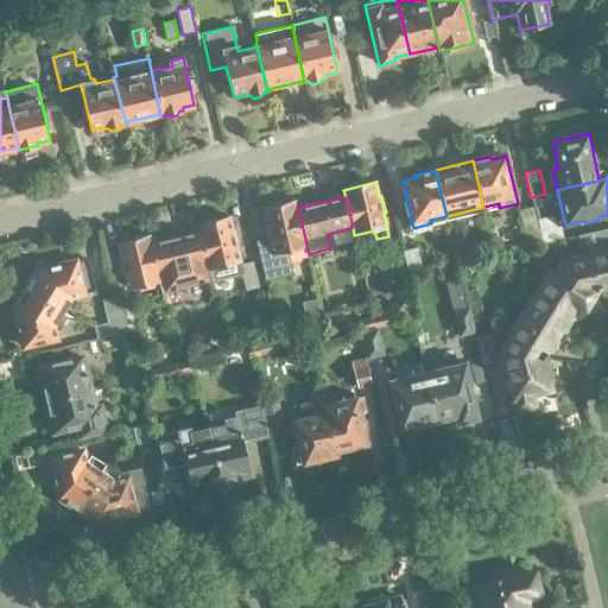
[(265,225),(268,240),(258,242),(266,279),(293,272),(287,249),(306,246),(305,239),(298,208),(297,201),(264,209),(267,225),(265,225)]
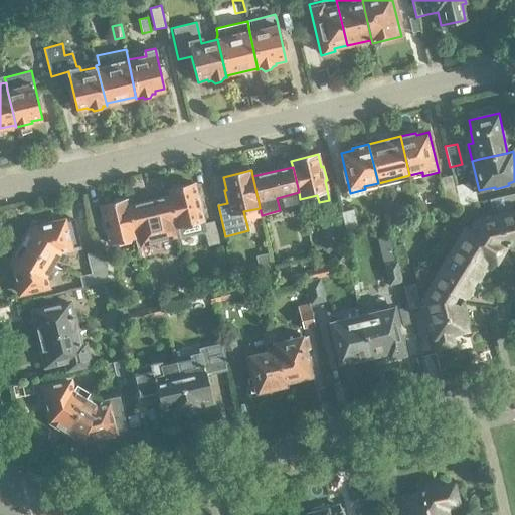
[(460,206),(457,194),(456,194),(451,175),(439,178),(447,209),(460,206)]
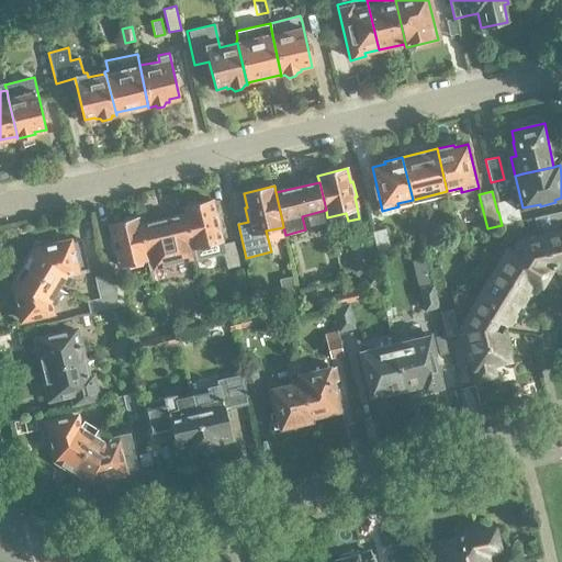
[(517,222),(521,221),(519,212),(517,212),(516,208),(515,208),(513,199),(496,202),(498,212),(502,225),(517,222)]
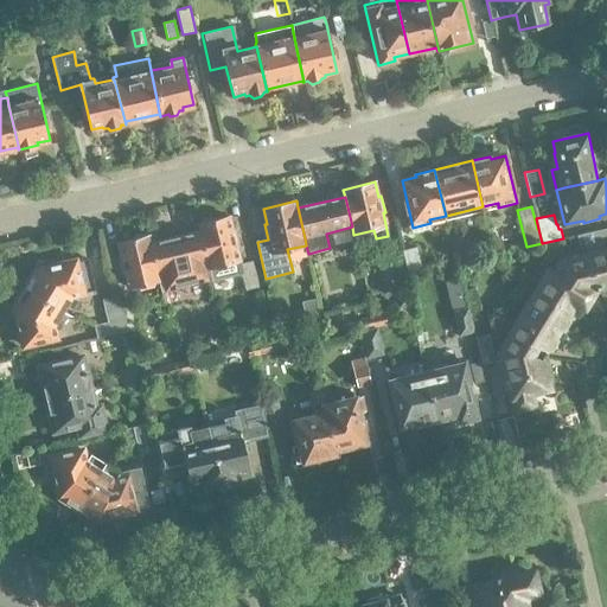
[(235,231),(231,216),(198,223),(199,229),(206,261),(211,281),(242,274),(246,289),(259,287),(251,261),(242,263),(238,247),(241,246),(237,230),(235,231)]
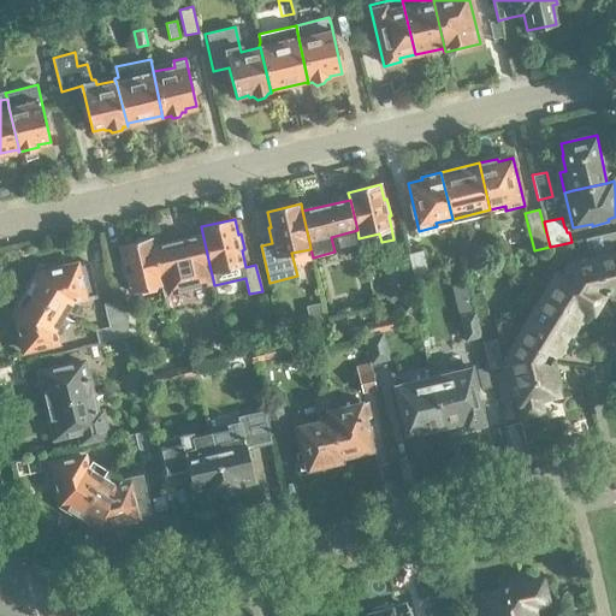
[(588,249),(587,250),(588,253),(593,252),(593,255),(604,292),(615,289),(615,250),(609,253),(608,248),(615,246),(615,231),(586,238),(588,249)]
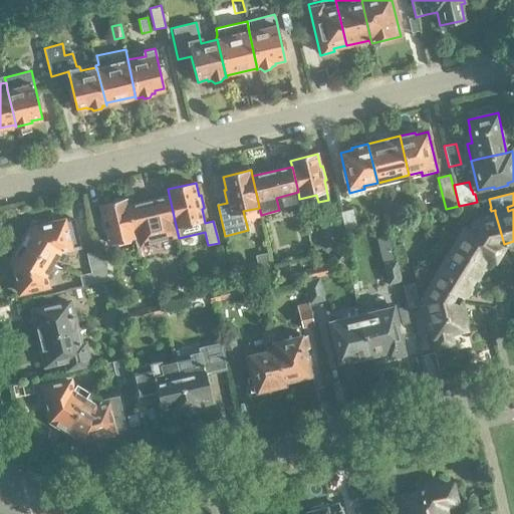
[(139,247),(179,238),(175,221),(169,194),(129,203),(135,230),(137,235),(139,247)]
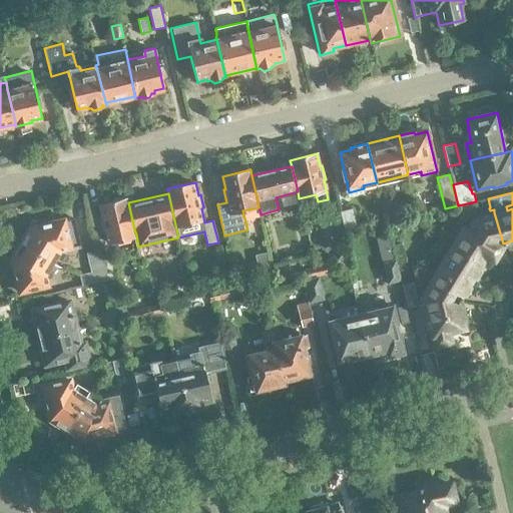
[(134,229),(128,202),(127,197),(99,203),(102,216),(101,217),(104,230),(105,230),(107,240),(136,234),(134,229)]
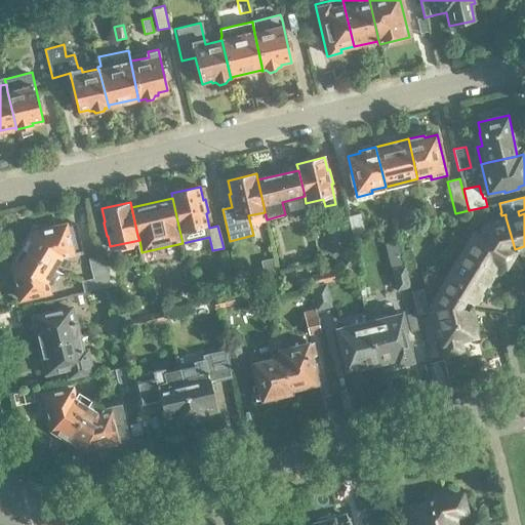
[(500,212),(500,213),(501,212),(499,203),(487,206),(483,207),(485,216),(500,212)]
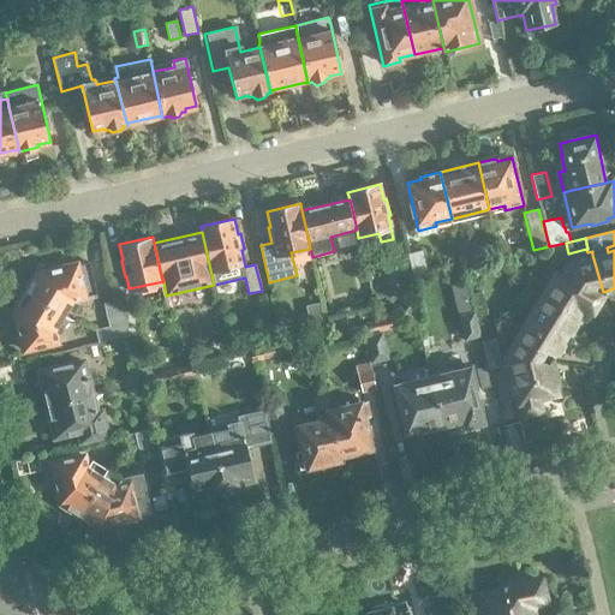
[(413,280),(429,276),(422,250),(407,254),(413,280)]
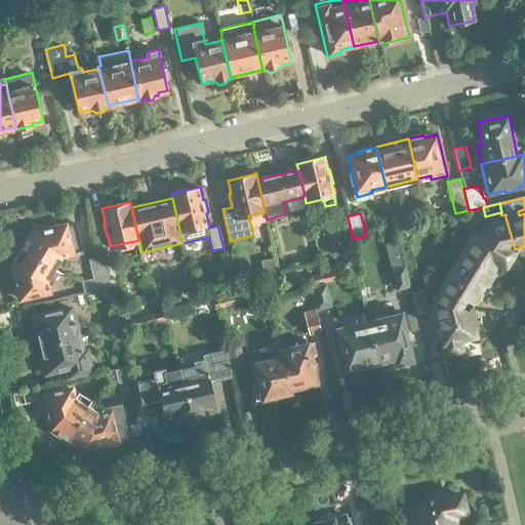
[(393,230),(405,227),(402,214),(390,216),(393,230)]
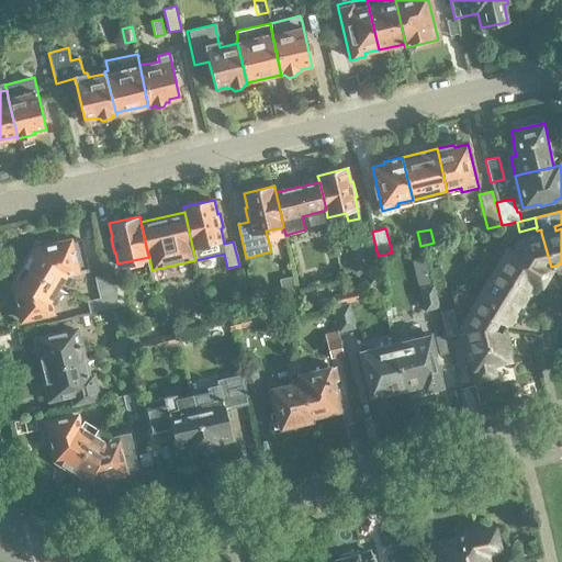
[(507,251),(497,269),(530,289),(536,292),(551,267),(541,233),(520,238),(510,254),(507,251)]
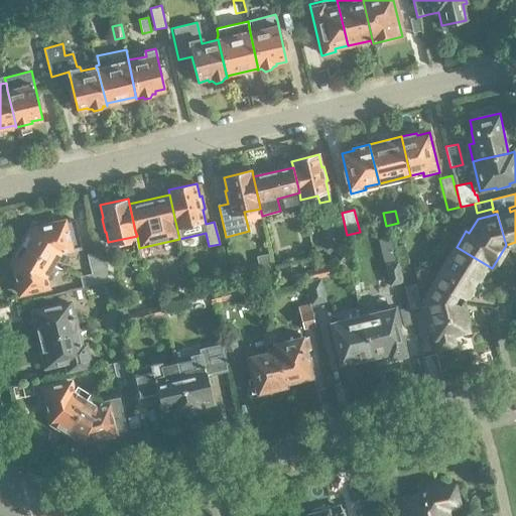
[(75,220),(66,222),(65,220),(31,228),(27,234),(25,233),(18,242),(53,264),(62,249),(80,245),(75,220)]
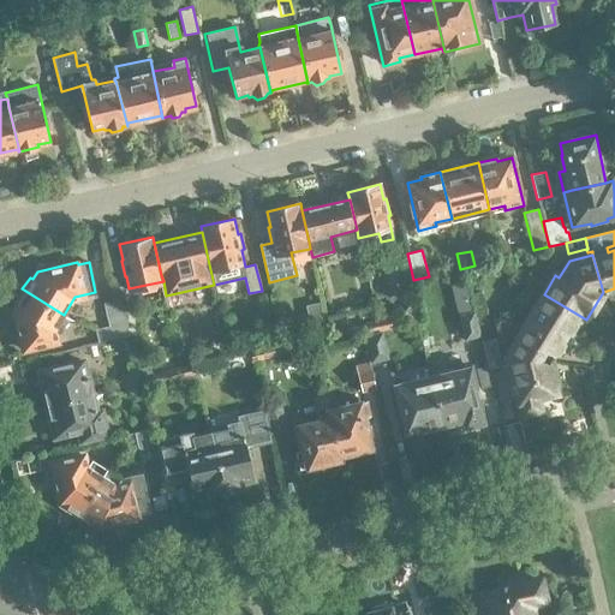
[(60,333),(70,320),(64,315),(22,288),(15,299),(18,302),(15,309),(23,348),(57,340),(54,330),(54,329),(60,333)]
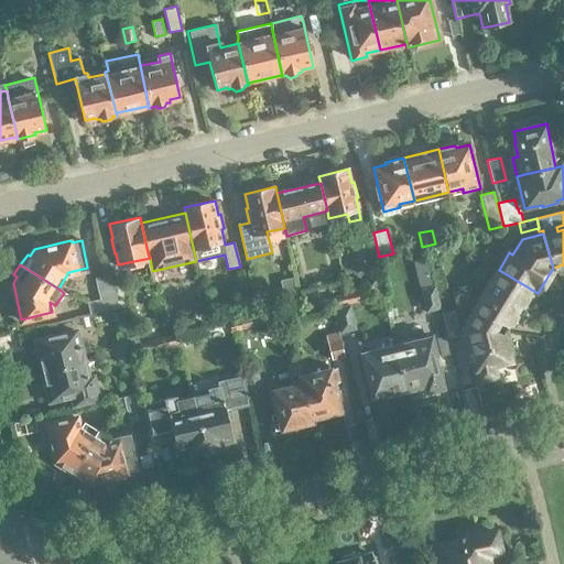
[(438,296),(446,294),(448,294),(443,268),(432,270),(435,285),(435,288),(438,296)]
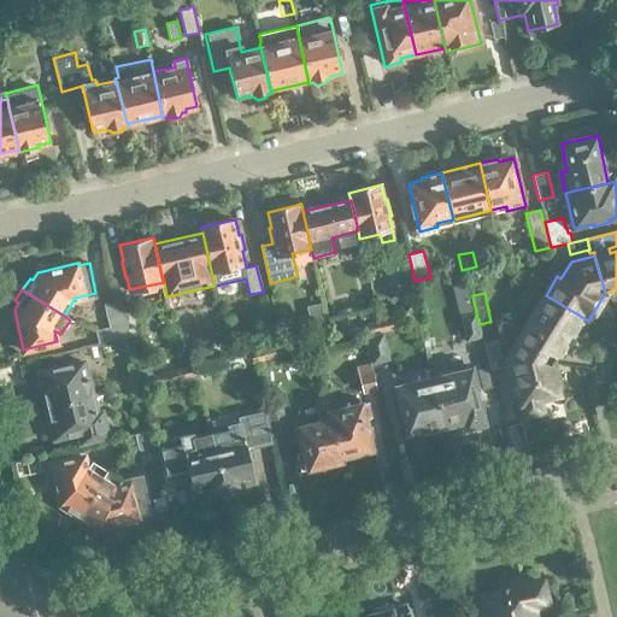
[(546,295),(517,340),(553,362),(554,362),(582,317),(546,295)]
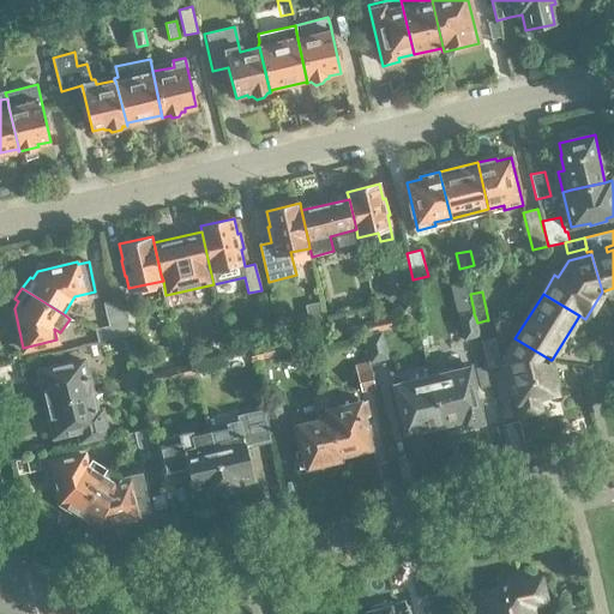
[(110,324),(113,336),(128,332),(120,299),(104,302),(109,324),(110,324)]
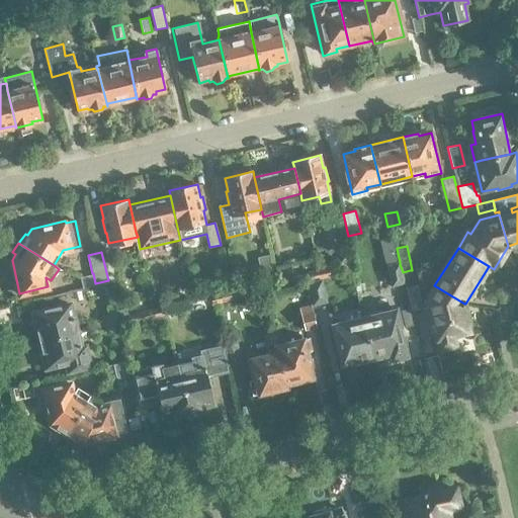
[(403,272),(400,264),(400,262),(385,265),(392,287),(406,284),(403,272)]
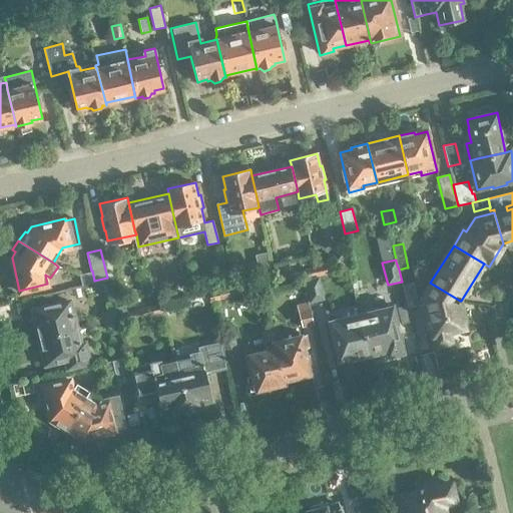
[(318,277),(319,277),(327,275),(326,265),(315,267),(318,277)]
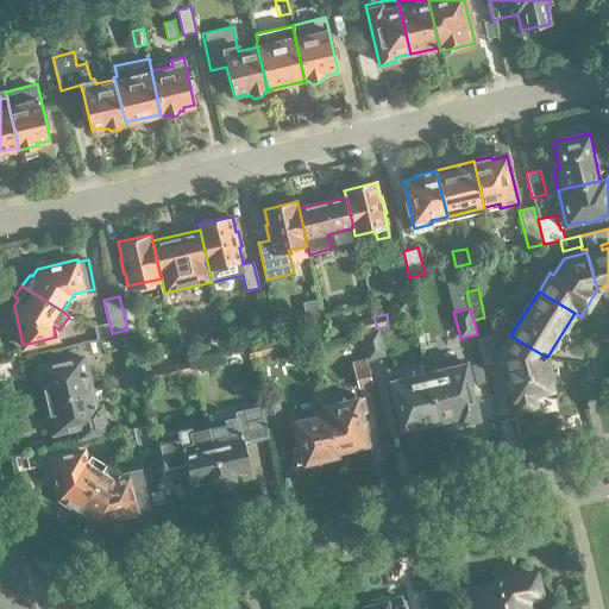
[(365,331),(377,328),(374,316),(362,319),(365,331)]
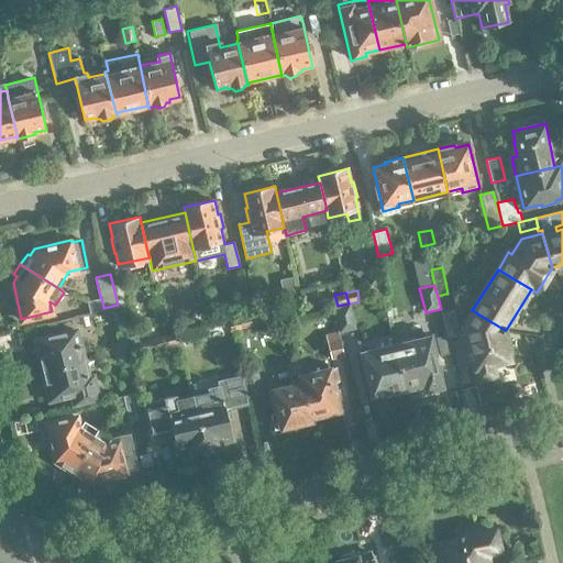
[(90,311),(103,308),(101,297),(100,297),(87,300),(90,311)]
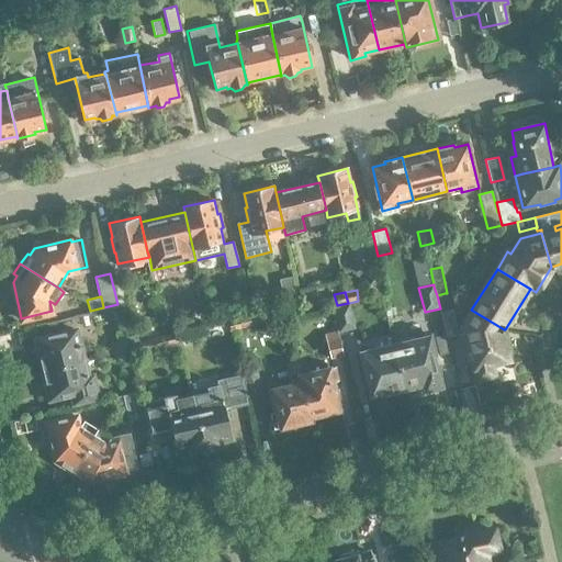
[(349,303),(348,303),(337,305),(332,306),(338,330),(338,333),(356,328),(349,303)]
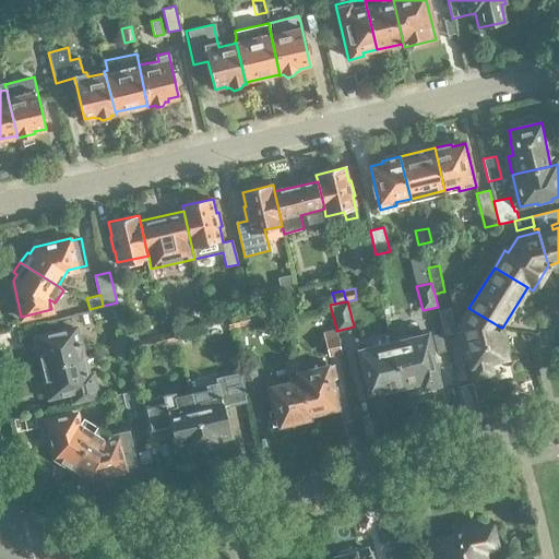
[(443,335),(456,333),(451,308),(438,310),(443,335)]
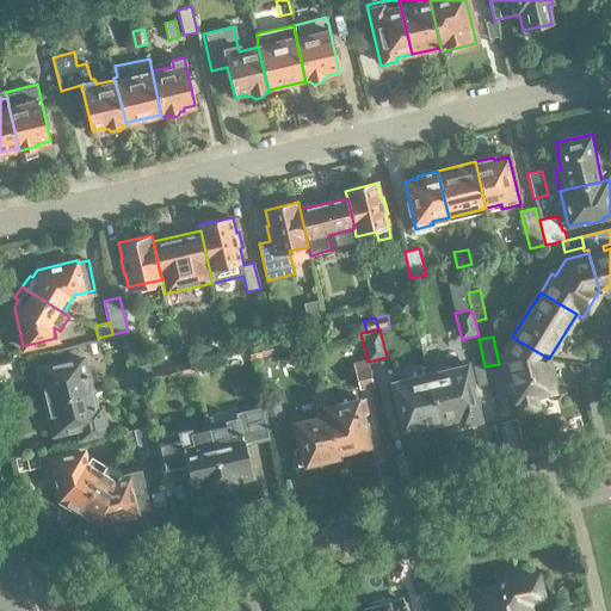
[(548,358),(512,337),(501,353),(513,405),(517,405),(519,413),(538,408),(536,399),(557,393),(549,358),(548,358)]
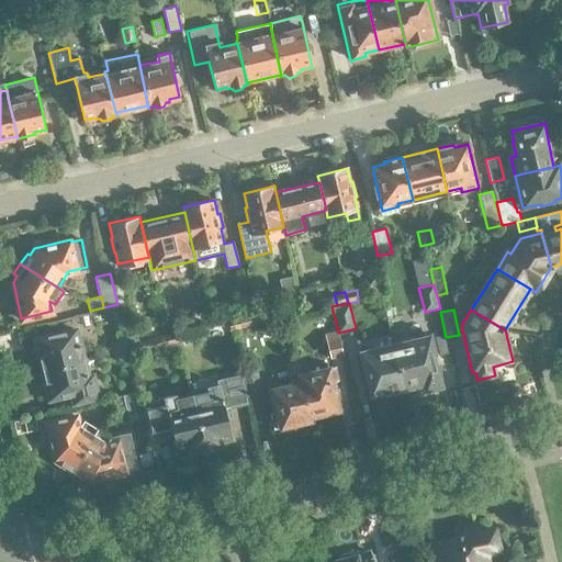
[(256,314),(258,325),(269,322),(266,311),(256,314)]
